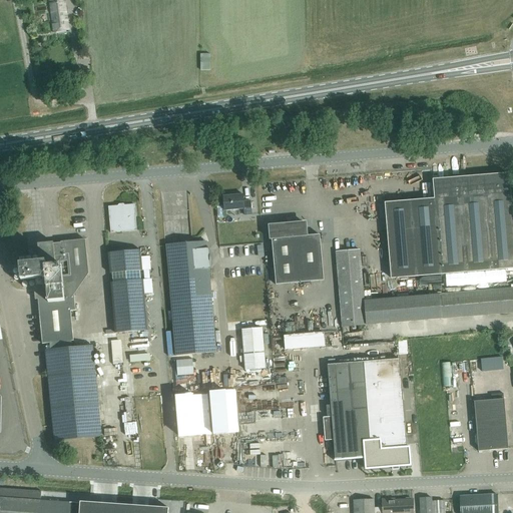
[(48,0),(53,31),(68,29),(64,0),(48,0)]
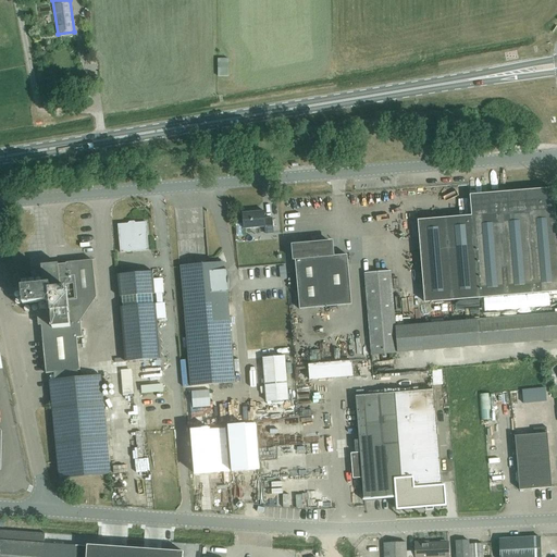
[(220,76),(229,76),(229,59),(218,59),(217,76),(220,76)]
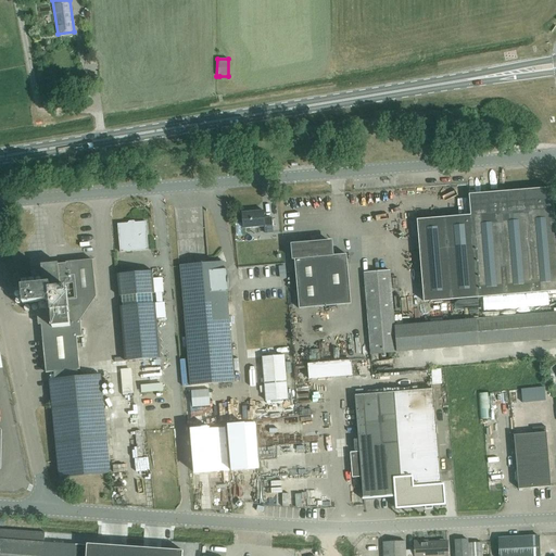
[(417,219),(424,301),(555,290),(555,249),(552,188),(469,194),(470,215),(417,219)]
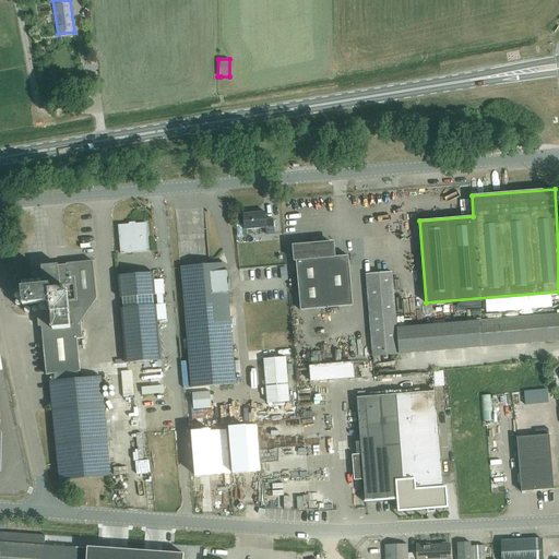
[(242,213),(244,225),(236,226),(237,237),(245,237),(244,229),(265,227),(265,234),(273,233),(272,217),(264,218),(264,212),(242,213)]
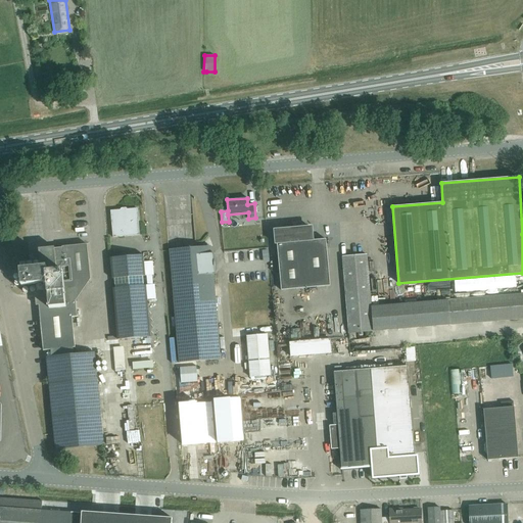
[(110,210),(112,237),(139,235),(137,208),(110,210)]
